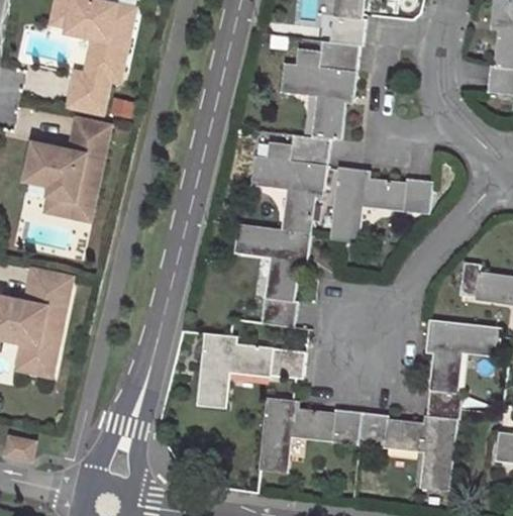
[(49,0),(49,3),(67,7),(63,26),(62,31),(88,36),(85,47),(104,50),(99,76),(80,73),(70,71),(64,105),(98,112),(105,79),(115,81),(129,6),(99,0),(49,0)]
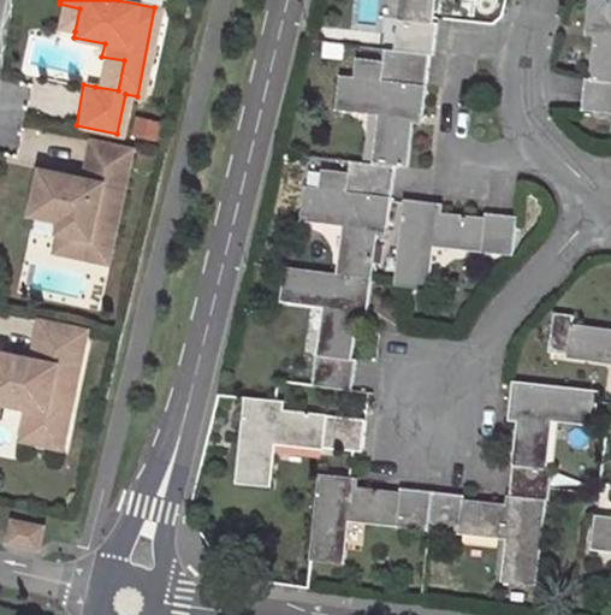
[(399,0),(398,19),(395,19),(391,49),(425,53),(431,53),(433,23),(428,23),(431,0),(399,0)]
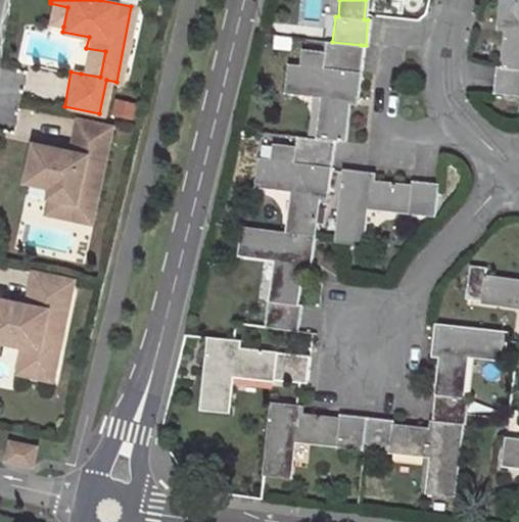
[(498,0),(496,22),(504,24),(503,30),(499,66),(494,66),(492,93),(500,93),(518,94),(518,0),(498,0)]
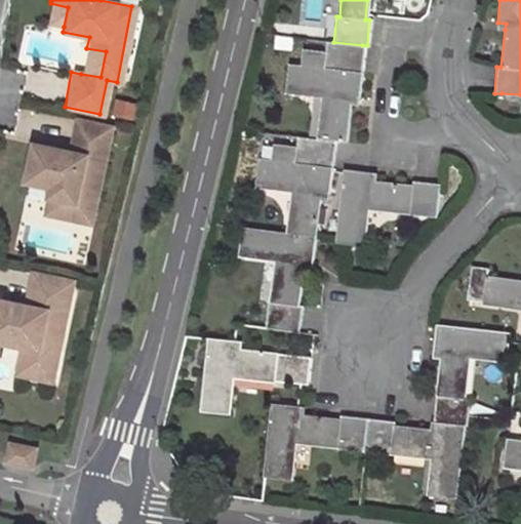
[(68,7),(50,3),(46,23),(64,27),(68,7)]
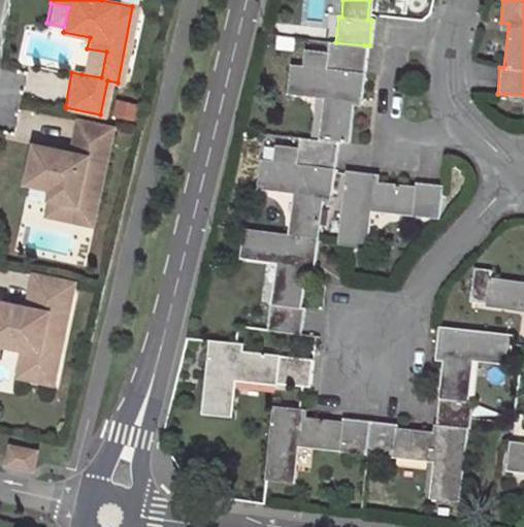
[(321,139),(336,141),(348,142),(351,105),(359,105),(364,45),(335,42),(327,41),(326,52),(303,50),(301,64),(290,63),(286,92),(325,96),(321,139)]
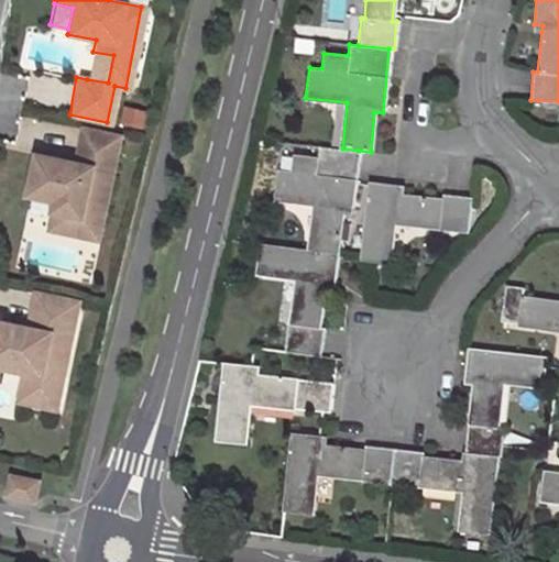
[(113,55),(92,52),(89,67),(87,79),(108,83),(113,55)]
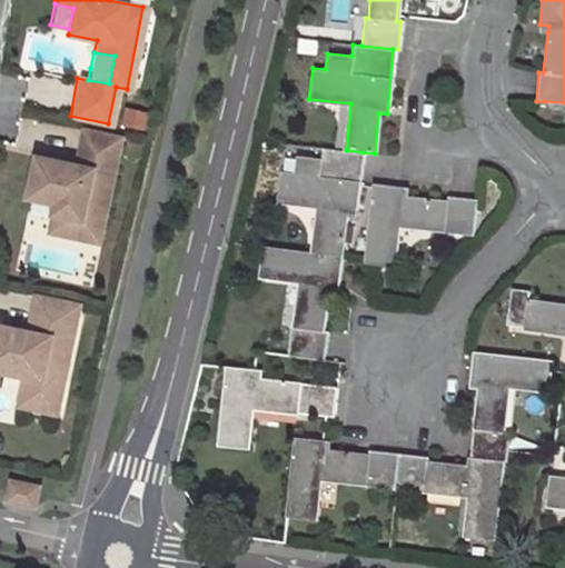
[(564,118),(564,102),(544,101),(542,119),(564,120),(564,118)]
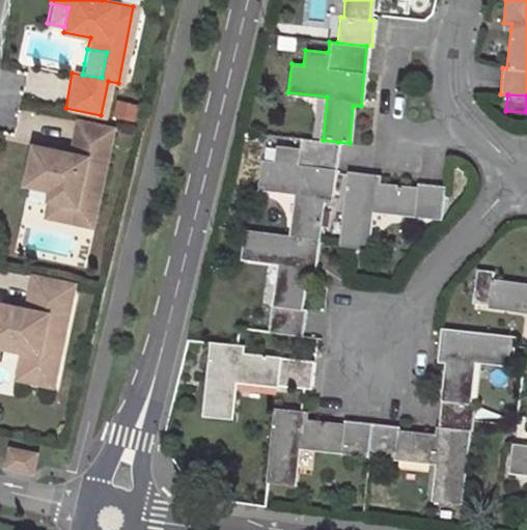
[(110,128),(75,120),(67,152),(32,145),(27,171),(24,184),(50,189),(47,199),(92,210),(110,128)]
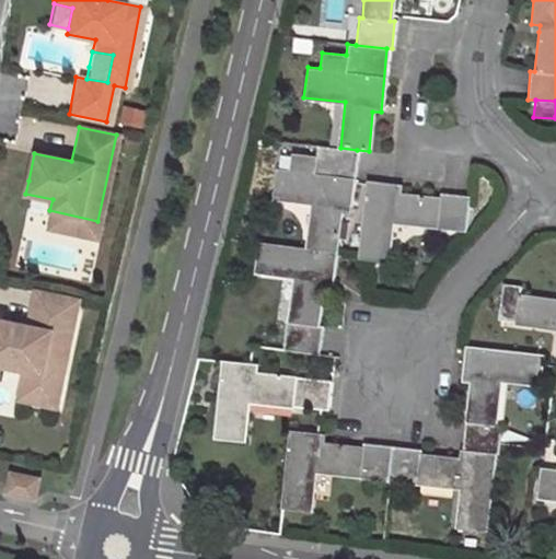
[(354,177),(357,150),(340,148),(316,146),(314,155),(290,153),(288,170),(276,167),(271,198),(312,202),(307,248),(335,253),(340,213),(349,213),(354,177)]
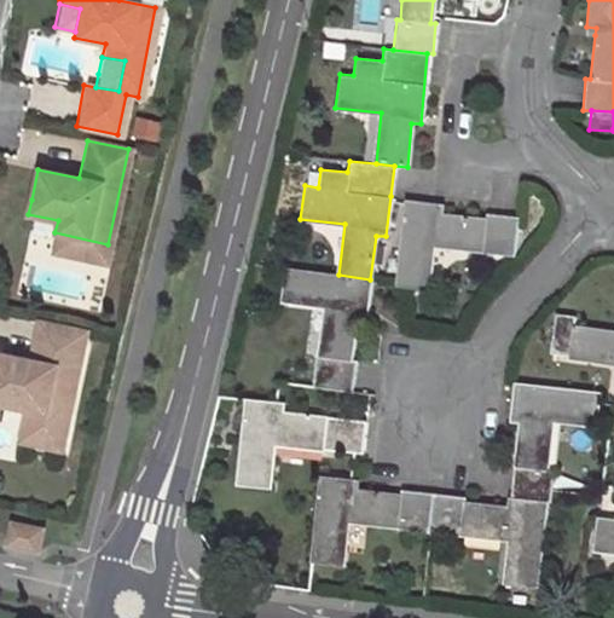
[(405,200),(394,287),(426,289),(429,244),(484,249),(484,253),(513,255),(517,217),(486,214),(486,218),(441,214),(442,203),(405,200)]
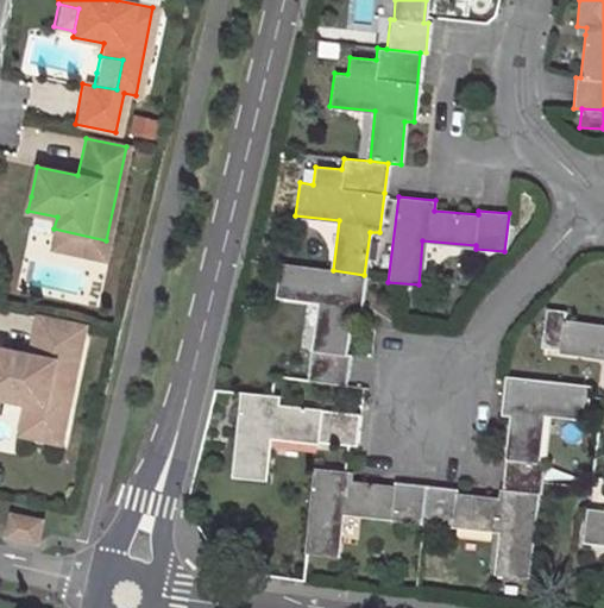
[(106,240),(54,229),(50,248),(102,258),(106,240)]
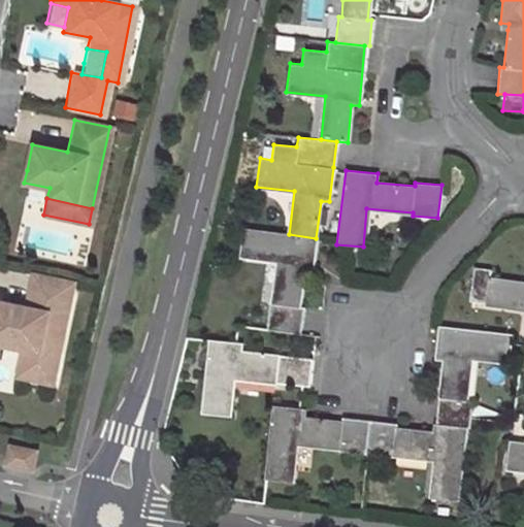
[(289,234),(242,229),(239,256),(279,261),(273,303),(269,303),(265,329),(300,333),(303,306),(299,306),(303,270),(313,271),(316,238),(289,234)]
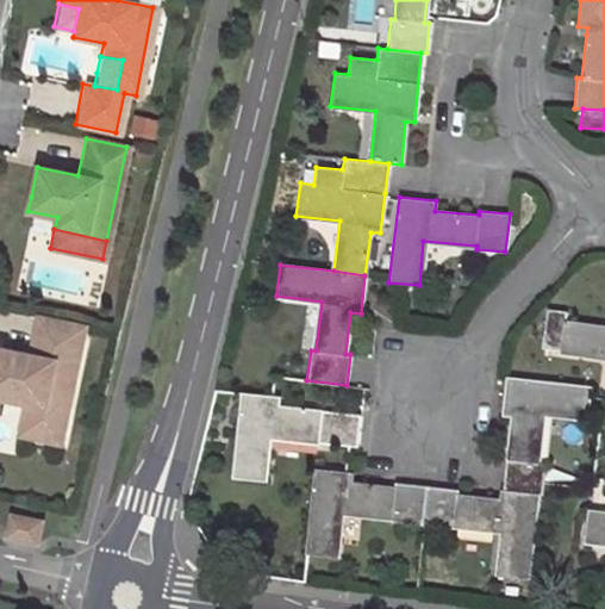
[(547,309),(541,348),(604,355),(604,324),(565,319),(566,311),(547,309)]
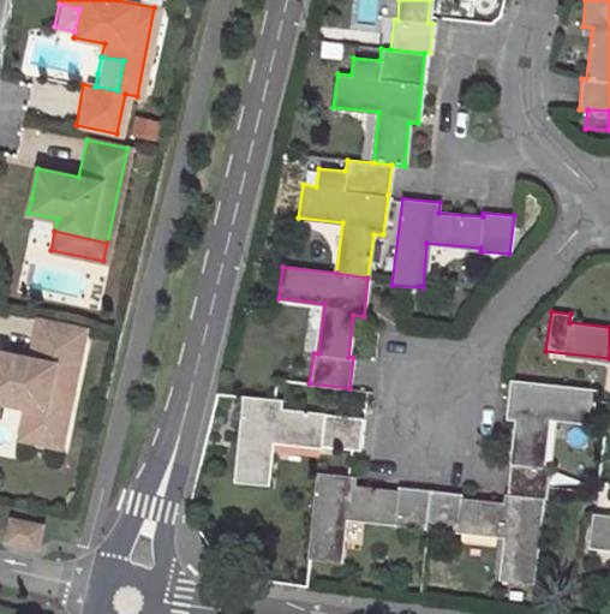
[(83,328),(36,319),(29,352),(28,362),(18,361),(19,356),(0,351),(0,401),(24,406),(23,413),(65,422),(83,328)]
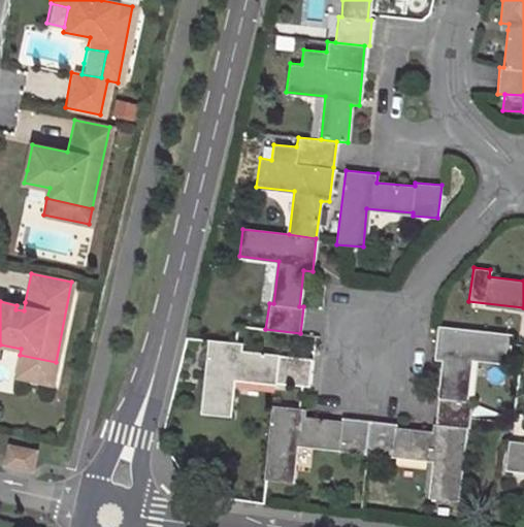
[(25,302),(18,300),(17,305),(15,309),(24,310),(25,302)]
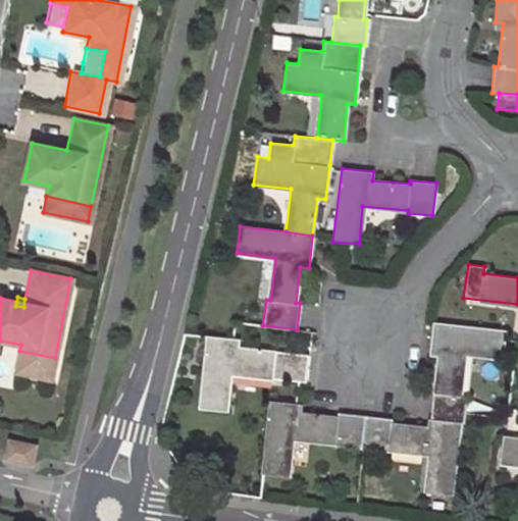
[(505,330),(432,322),(428,355),(436,356),(429,419),(460,422),(463,423),(464,413),(466,396),(460,396),(465,353),(502,357),(505,330)]
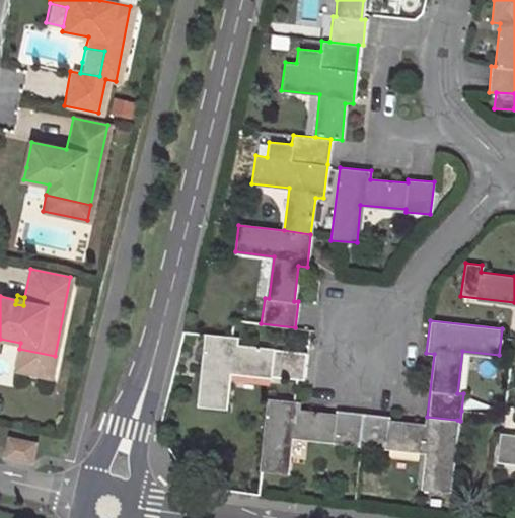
[(230,337),(205,335),(197,407),(224,409),(227,372),(294,379),(301,379),(305,353),(230,344),(230,337)]
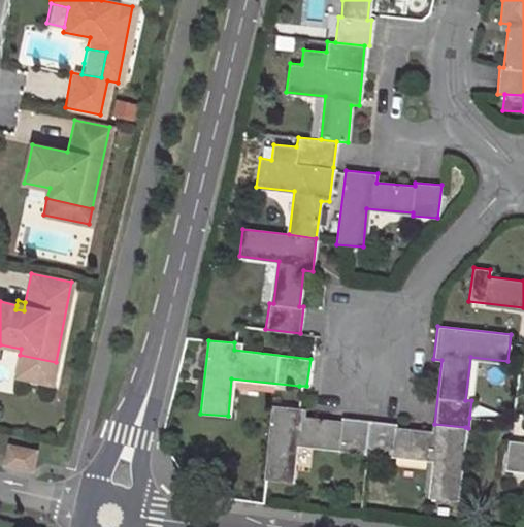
[(56,362),(20,355),(15,375),(52,383),(56,362)]
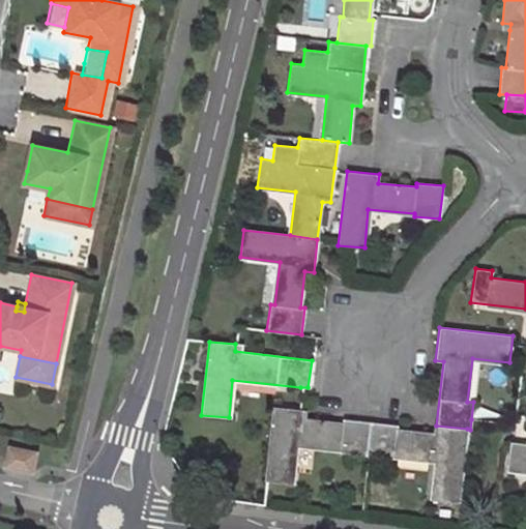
[(273,407),(264,481),(291,485),(295,444),(340,449),(340,452),(366,456),(370,421),(343,419),(342,422),(298,417),(299,409),(273,407)]
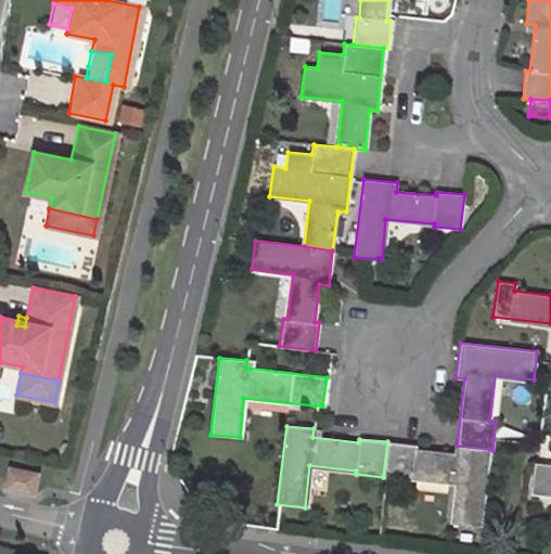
[(411,478),(457,482),(452,524),(482,527),(489,449),(457,446),(453,445),(452,453),(415,449),(415,445),(387,441),(383,477),(411,480),(411,478)]
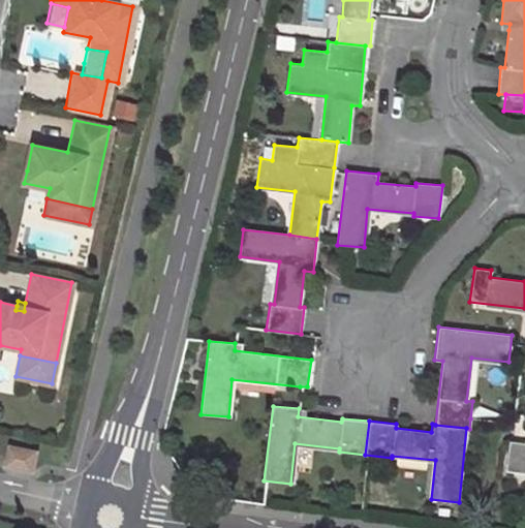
[(505,469),(524,470),(524,443),(510,442),(505,469)]
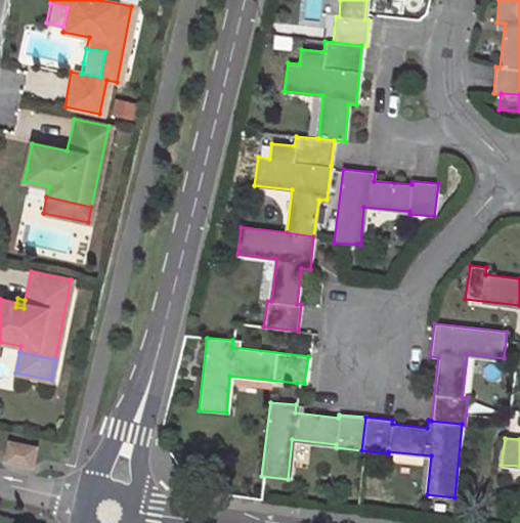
[(35,446),(9,441),(8,449),(6,459),(31,464),(33,456),(35,446)]
